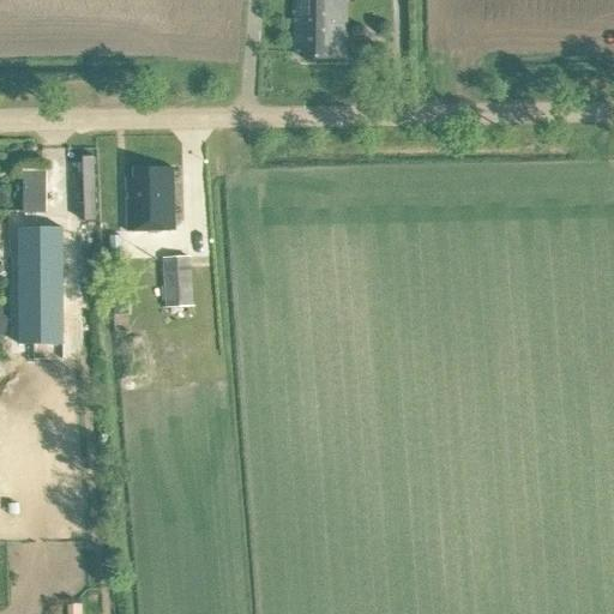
[(348,0),(294,0),(294,52),(305,52),(305,61),(348,61),(348,0)]
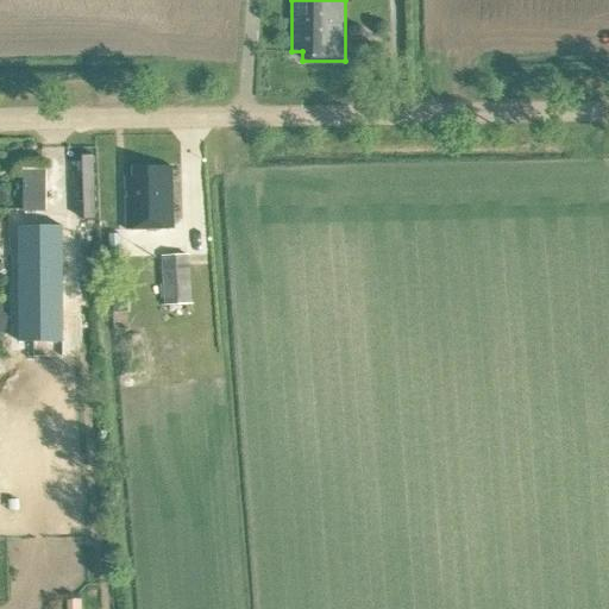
[(44,211),(45,167),(19,167),(19,209),(44,211)]
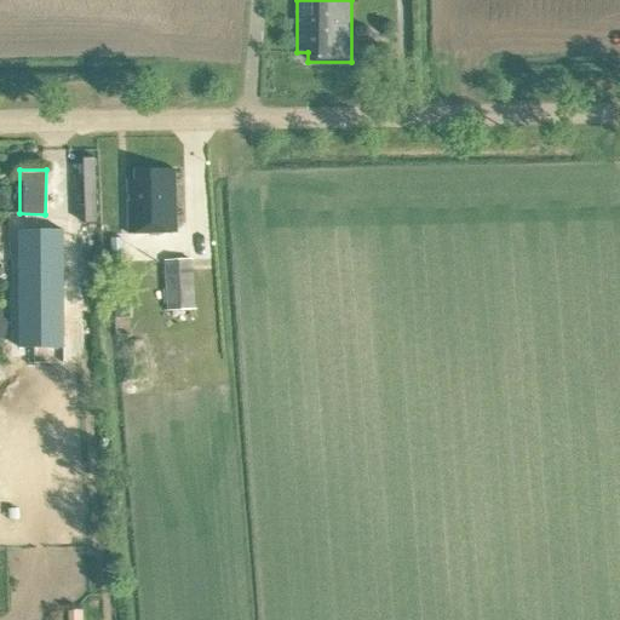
[(173,174),(174,174),(174,173),(130,173),(130,233),(174,233),(173,174)]
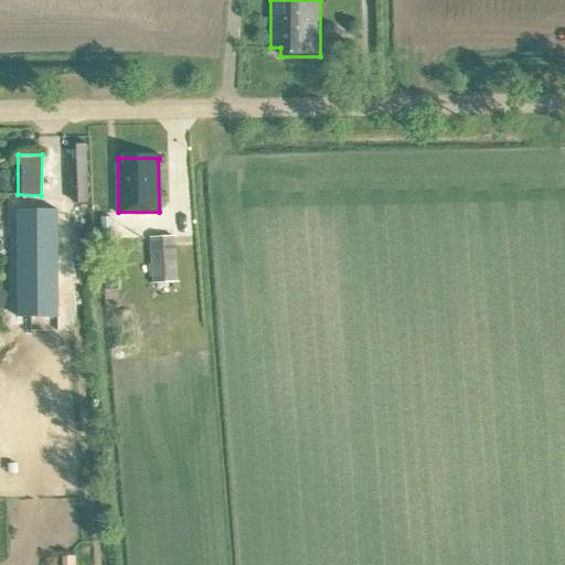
[(18,318),(57,318),(57,211),(18,211),(18,318)]
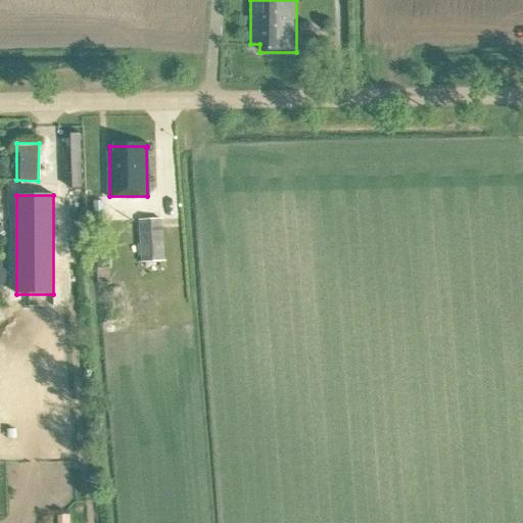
[(163,263),(160,221),(140,222),(142,264),(163,263)]
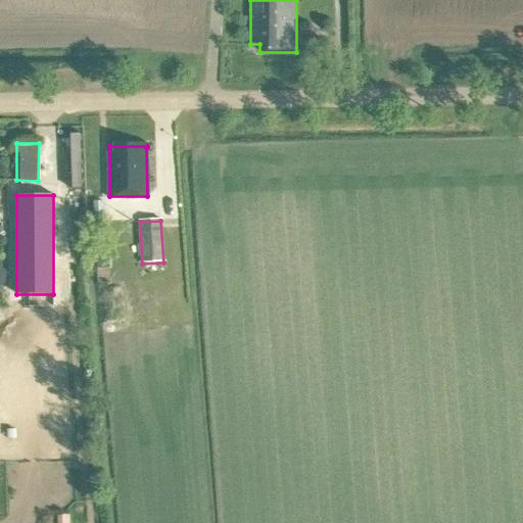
[(98,270),(109,269),(109,256),(97,257),(96,257),(96,270),(98,270)]
